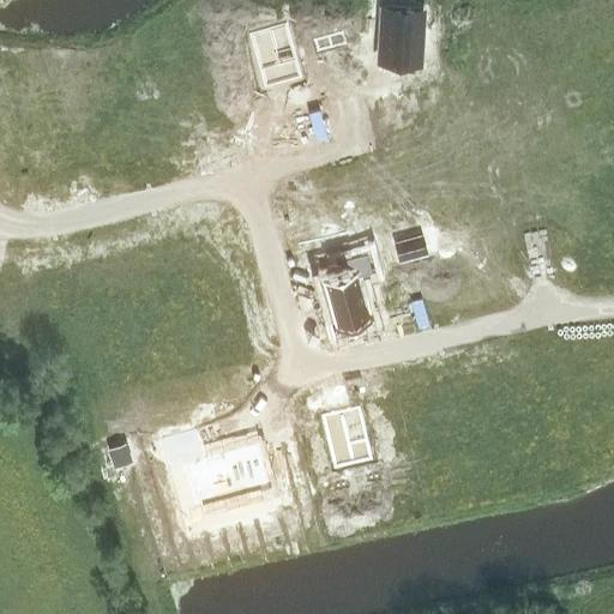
[(377,0),(373,46),(410,49),(414,0),(377,0)]
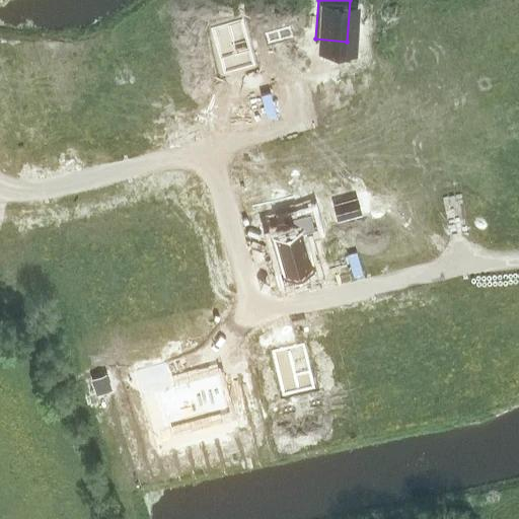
[(241,22),(211,30),(224,75),(254,67),(241,22)]
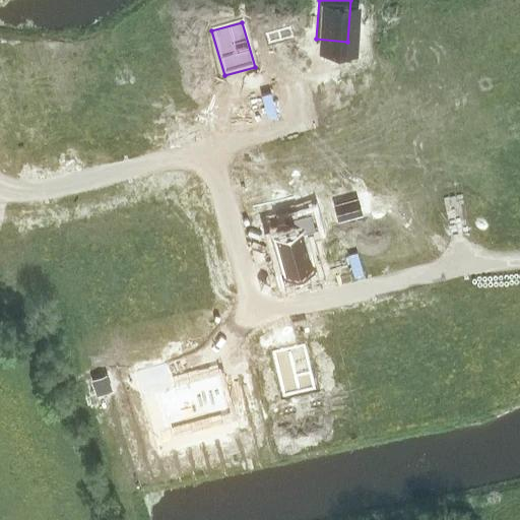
[(290,230),(273,235),(285,277),(313,270),(303,233),(314,230),(310,213),(287,219),(290,230)]
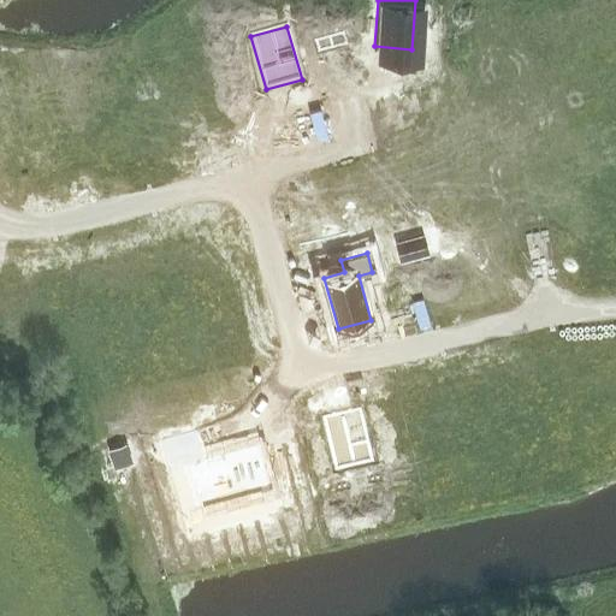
[(202,285),(183,290),(185,302),(205,297),(202,285)]
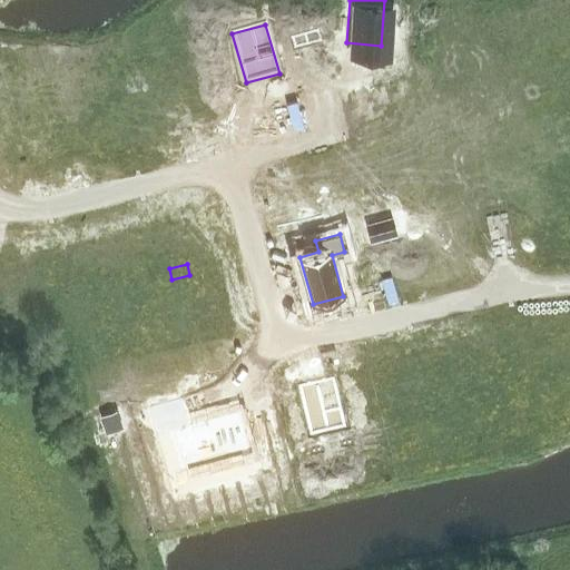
[(569,340),(559,343),(569,382),(569,340)]
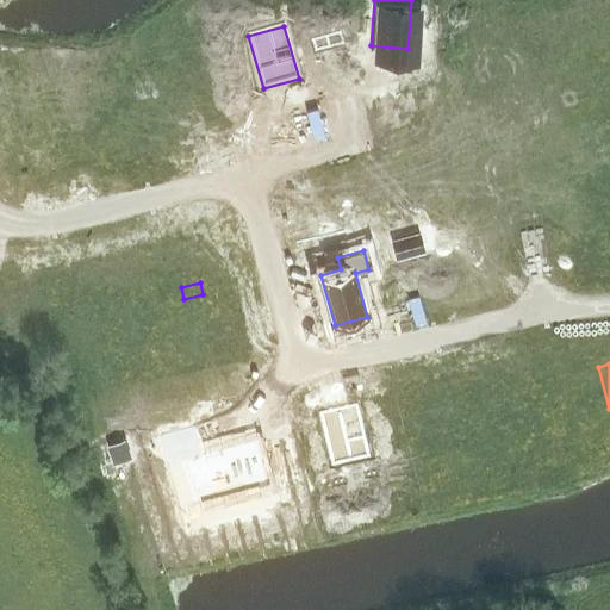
[(356,405),(319,415),(331,467),(368,458),(356,405)]
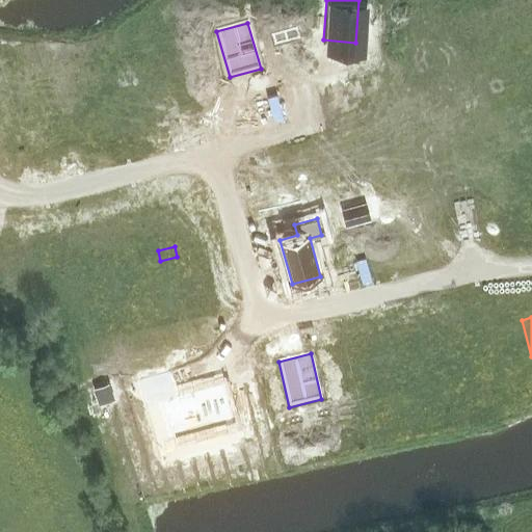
[(166,389),(143,395),(147,407),(157,405),(167,441),(189,434),(188,430),(209,425),(210,429),(232,423),(221,386),(169,400),(166,389)]
